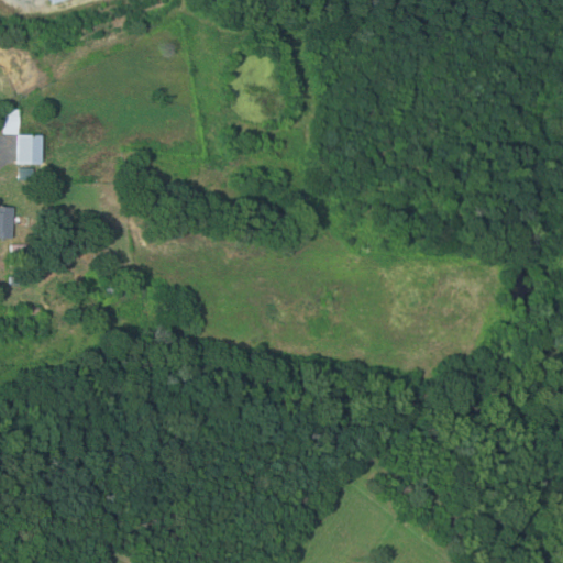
[(19,109),(19,132),(4,132),(4,109),(19,109)]
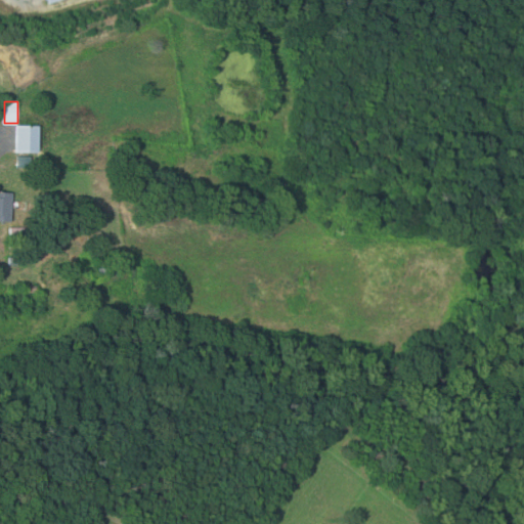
[(40,153),(17,151),(19,124),(41,125),(40,153)]
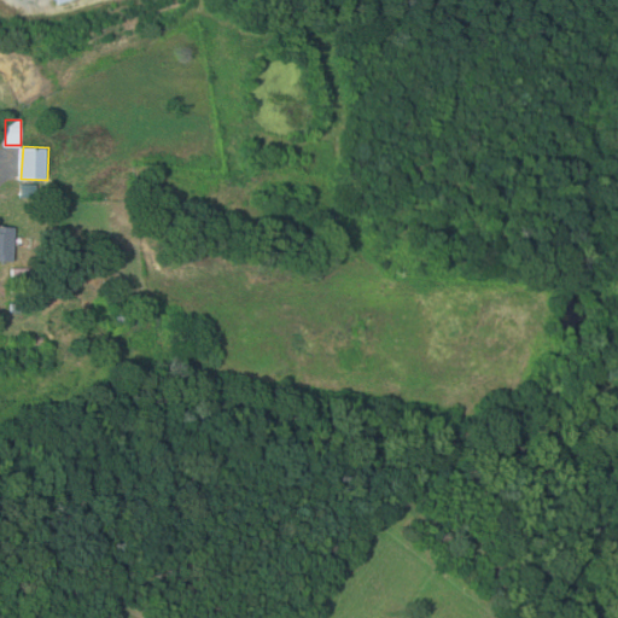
[(38,197),(21,196),(21,182),(38,182),(38,197)]
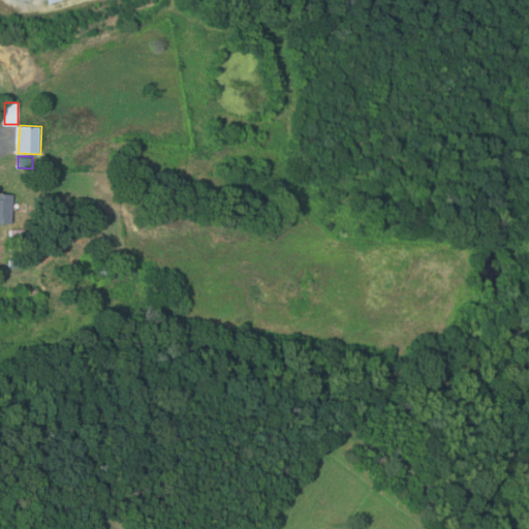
[(11,223),(0,222),(0,192),(12,193),(11,223)]
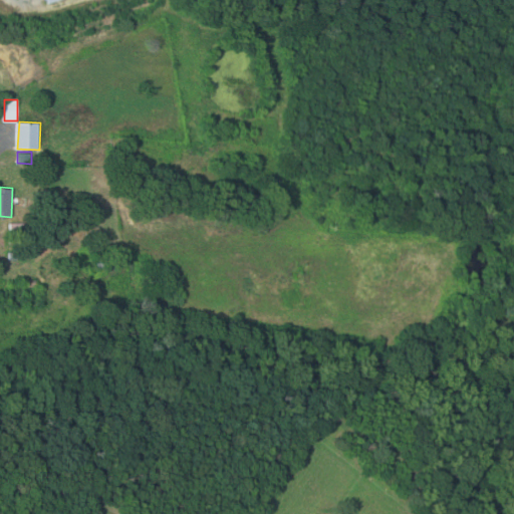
[(26,231),(10,230),(11,222),(27,223),(26,231)]
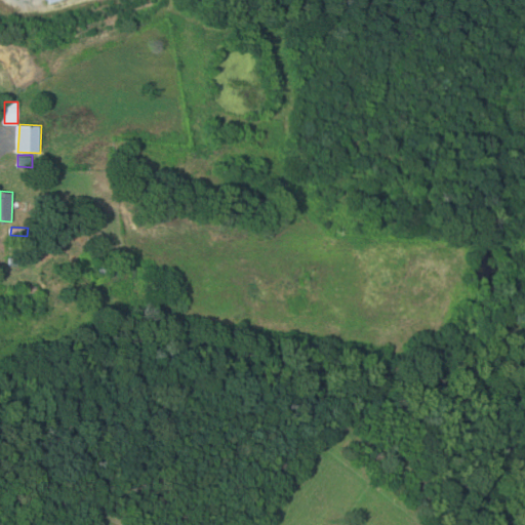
[(101,249),(103,256),(95,257),(94,251),(101,249)]
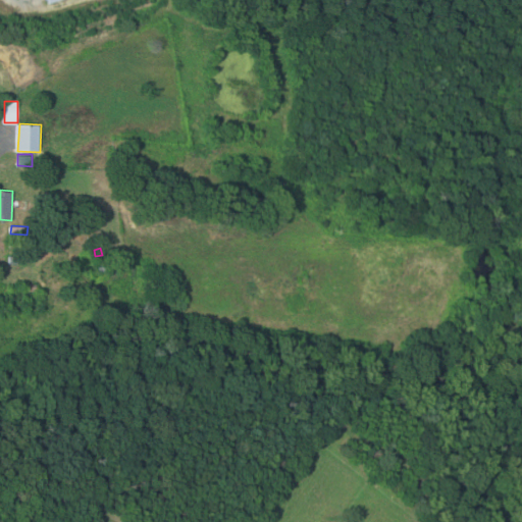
[(105,259),(108,271),(100,273),(97,261),(105,259)]
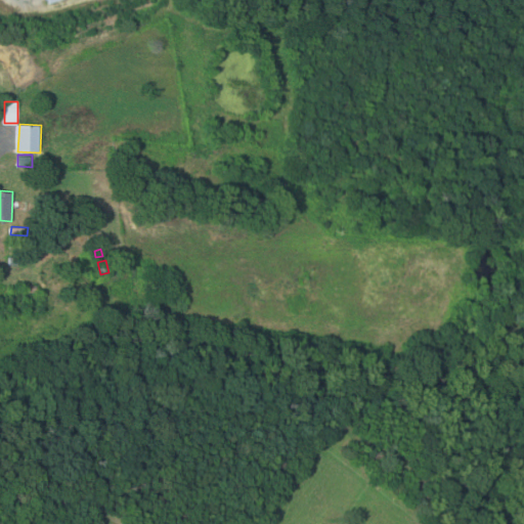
All buildings are outlined.
